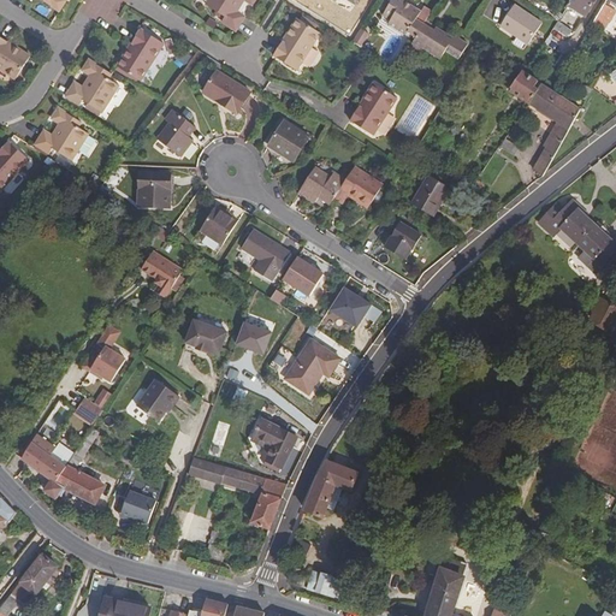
[(41,0),(59,11),(65,1),(63,0),(41,0)]
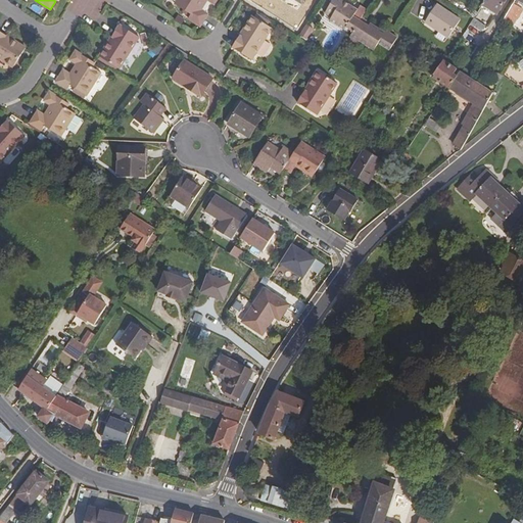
[(205,0),(206,0),(207,1),(215,5),(218,0),(177,0),(174,5),(190,15),(188,19),(200,27),(207,15),(201,11),(205,4),(203,3),(205,0)]
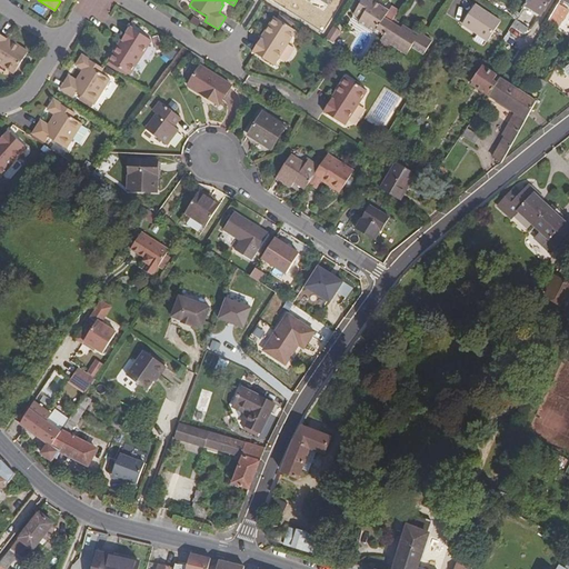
[(385,18),(387,16),(390,11),(373,1),(373,0),(363,0),(357,10),(363,16),(361,20),(359,22),(376,33),(378,30),(382,33),(386,28),(389,30),(392,23),(385,18)]
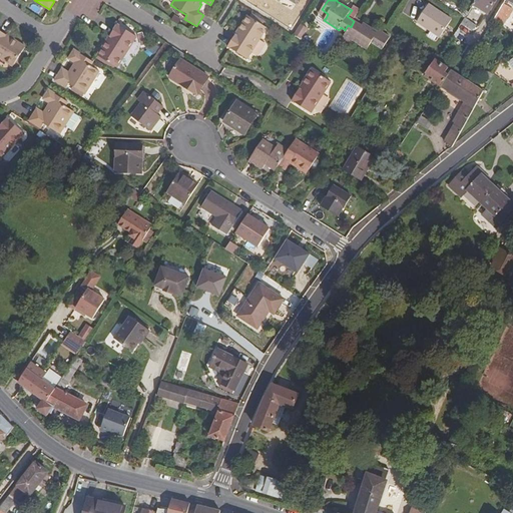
[(487,14),(496,0),(477,0),(474,6),(487,14)]
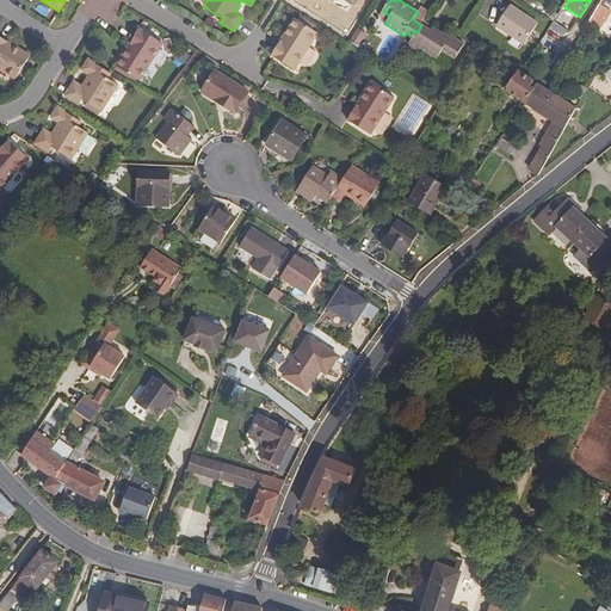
[(610,10),(610,6),(600,1),(590,22),(600,28),(604,20),(605,20),(610,10)]
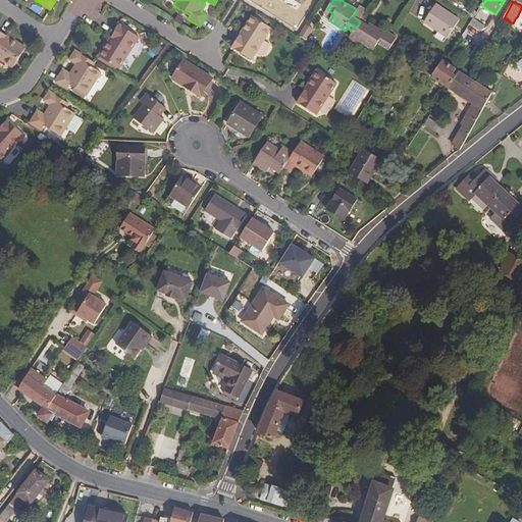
[(460,20),(436,5),(425,24),(449,39),(460,20)]
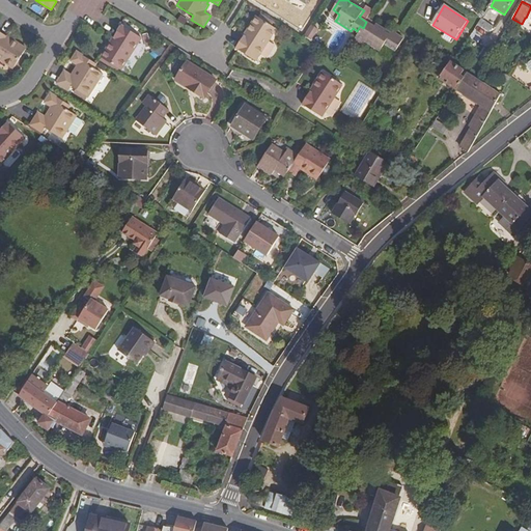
[(339,15),(333,9),(331,14),(337,19),(339,15)]
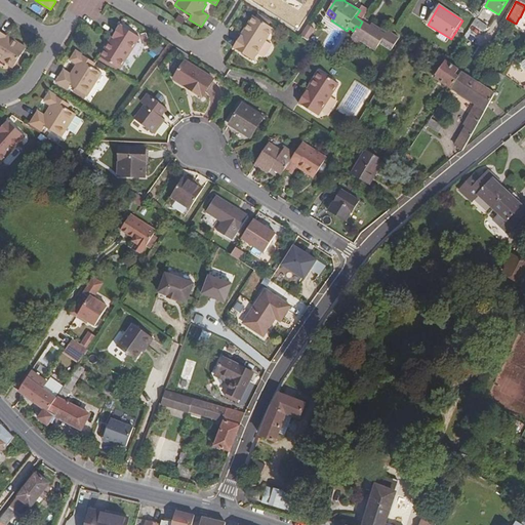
[(244,35),(242,34),(233,48),(252,59),(273,30),(253,18),(246,29),(248,30),(244,35)]
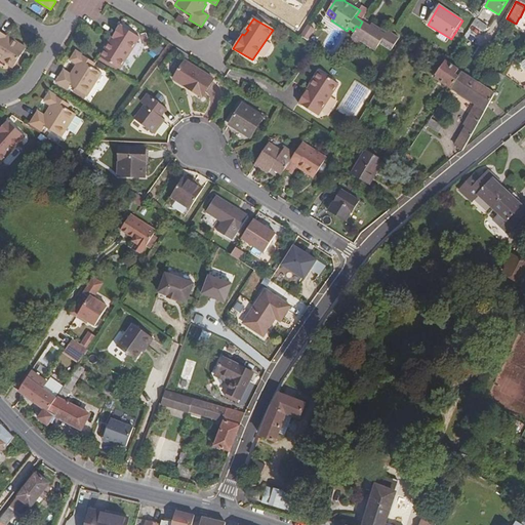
[(315,19),(304,37),(308,39),(319,22),(315,19)]
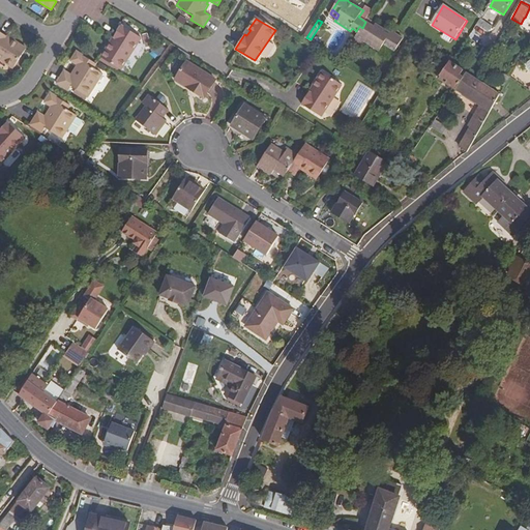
[(384,46),(394,52),(403,39),(391,32),(390,33),(375,24),(374,26),(365,22),(362,28),(359,26),(356,31),(359,33),(354,40),(362,47),(365,42),(373,48),(376,43),(382,48),(384,46)]
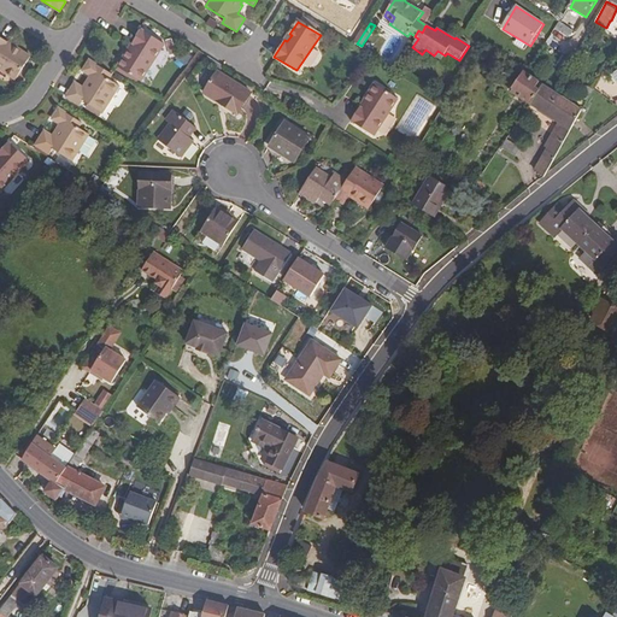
[(129,53),(127,52),(118,66),(141,80),(163,45),(141,30),(130,47),(131,50),(129,53)]
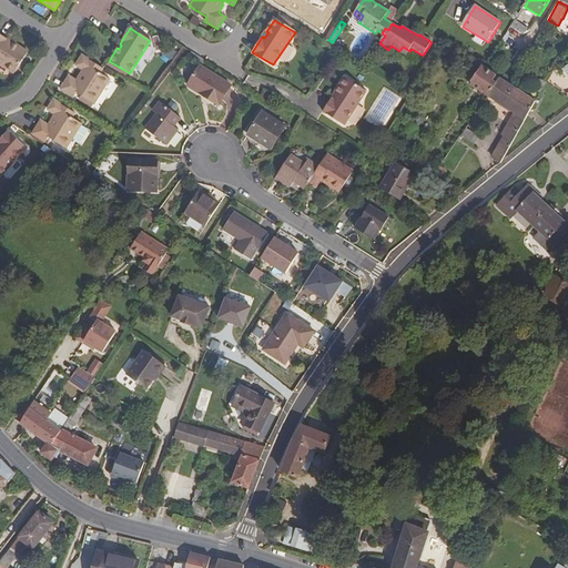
[(10,42),(11,40),(0,33),(0,62),(16,72),(29,52),(17,44),(16,46),(10,42)]
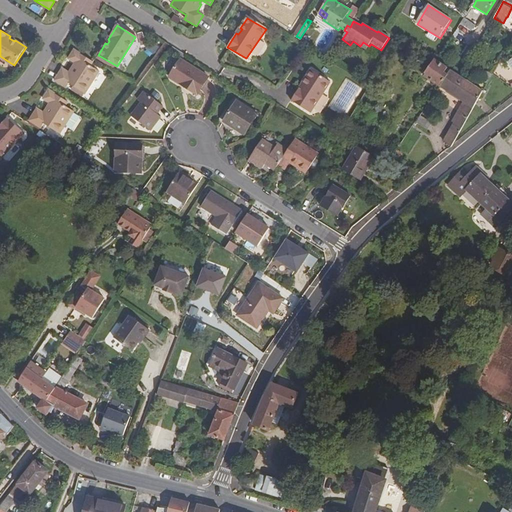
[(384,54),(386,56),(395,41),(393,40),(384,54)]
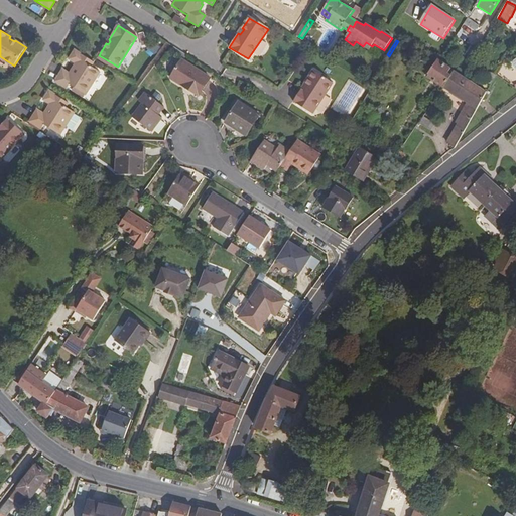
[(380,56),(384,50),(374,44),(372,46),(366,42),(363,46),(380,56)]
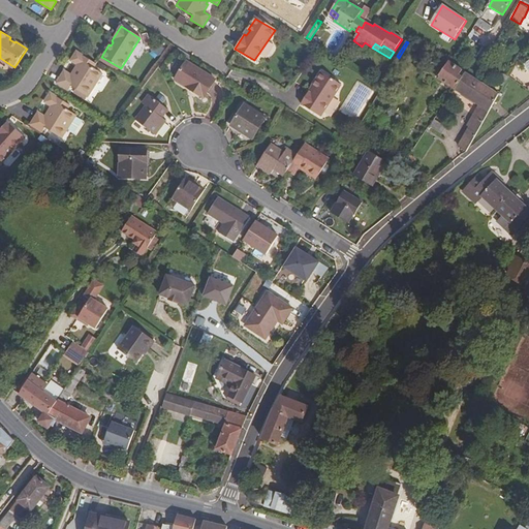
[(79,69),(76,67),(71,75),(65,71),(57,83),(69,91),(71,86),(88,96),(102,73),(94,68),(96,64),(78,52),(71,61),(79,65),(81,66),(79,69)]
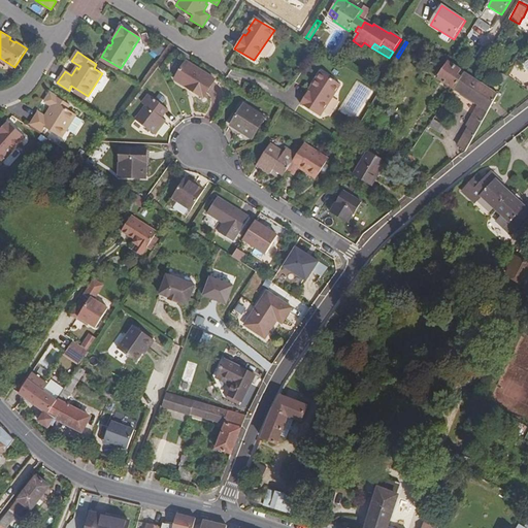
[(453,89),(465,72),(453,64),(449,61),(437,78),(453,89)]
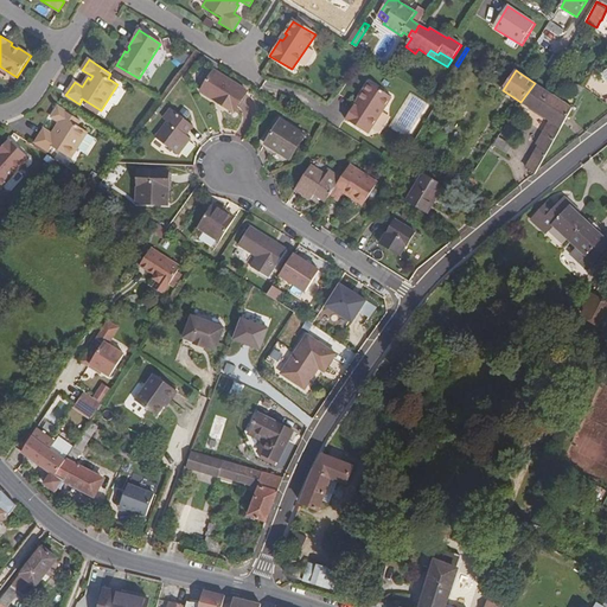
[(215,71),(202,93),(234,113),(247,91),(215,71)]
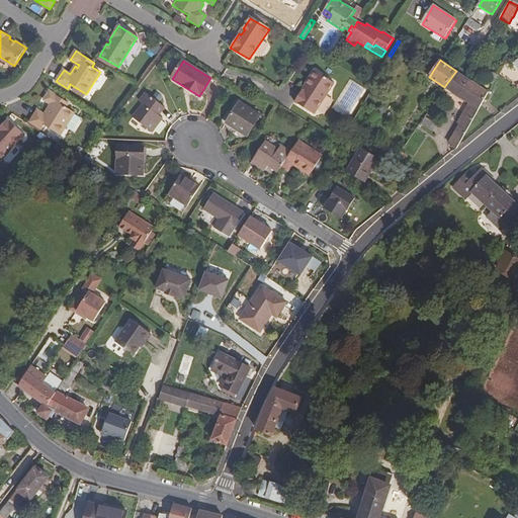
[(456,71),(444,87),(468,103),(457,122),(459,123),(448,144),(456,148),(489,91),(466,77),(456,71)]
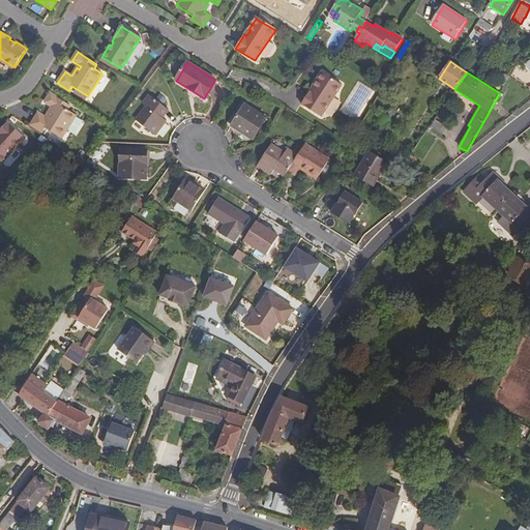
[(313,91),(311,89),(300,104),(320,117),(341,86),(321,74),(314,85),(316,86),(313,91)]
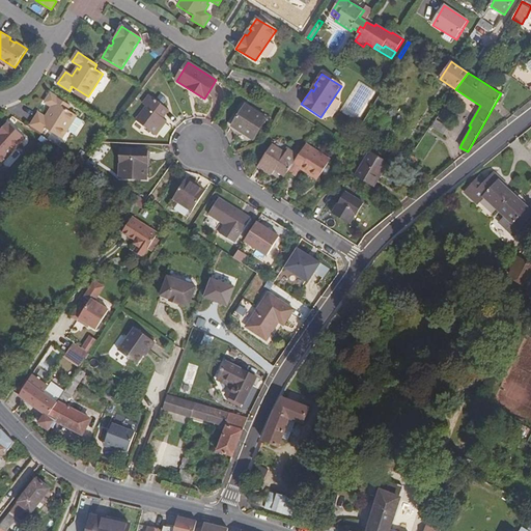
[(359,83),(343,110),(357,118),(373,92),(359,83)]
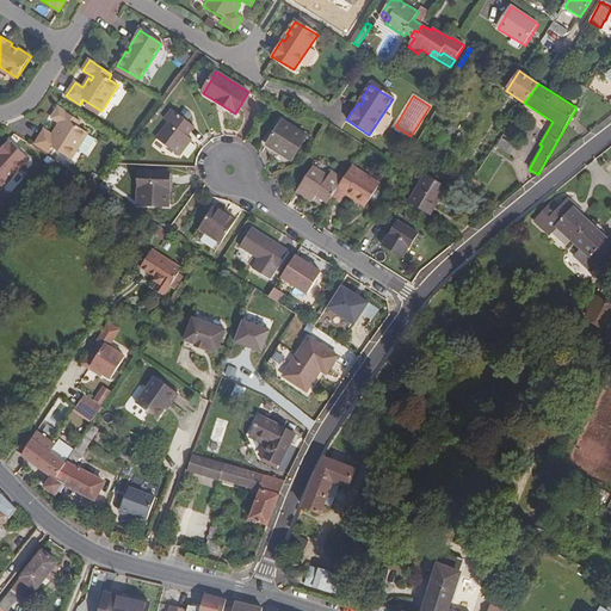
[(61,127),(59,125),(53,134),(44,129),(36,143),(49,152),(54,147),(72,159),(88,133),(79,127),(81,122),(59,107),(53,117),(60,122),(62,123),(61,127)]
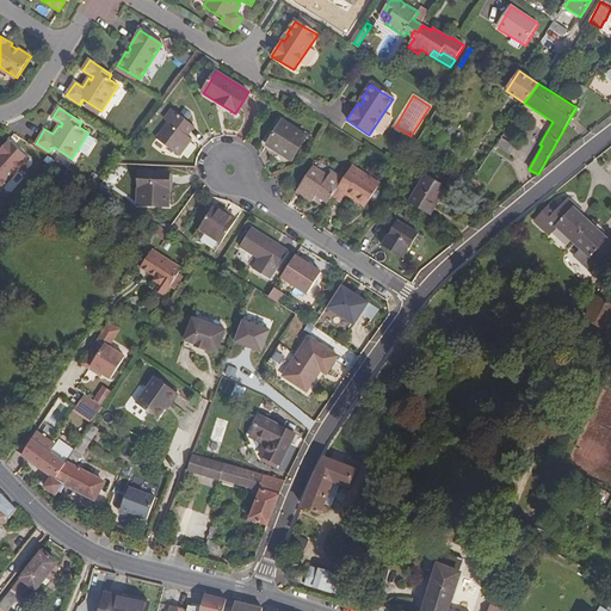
[(195,128),(172,110),(164,119),(168,123),(156,140),(179,156),(192,140),(187,137),(195,128)]
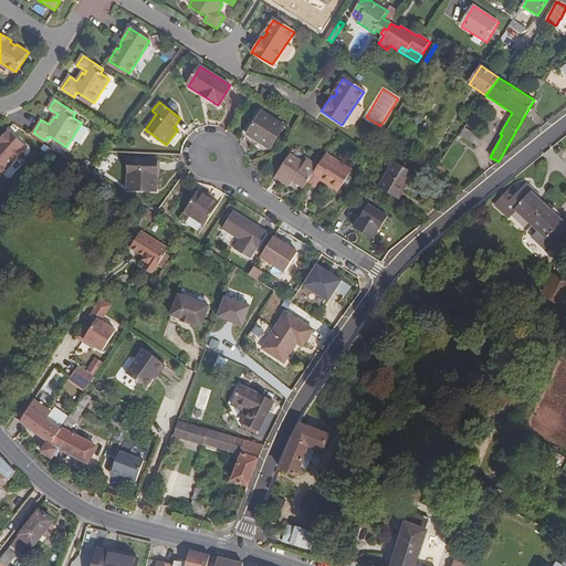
[(261,112),(245,135),(270,150),(285,127),(261,112)]
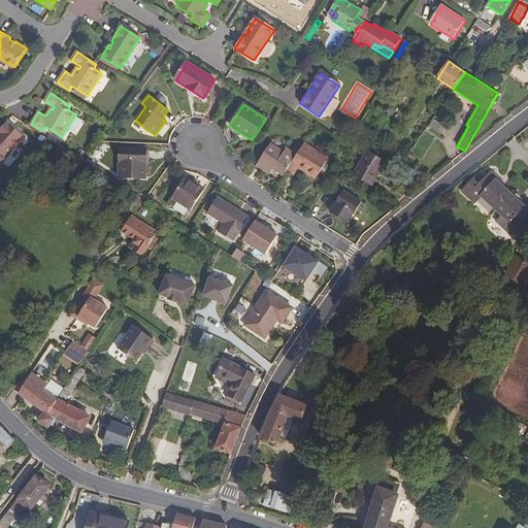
[(444,127),(434,120),(429,126),(440,134),(444,127)]
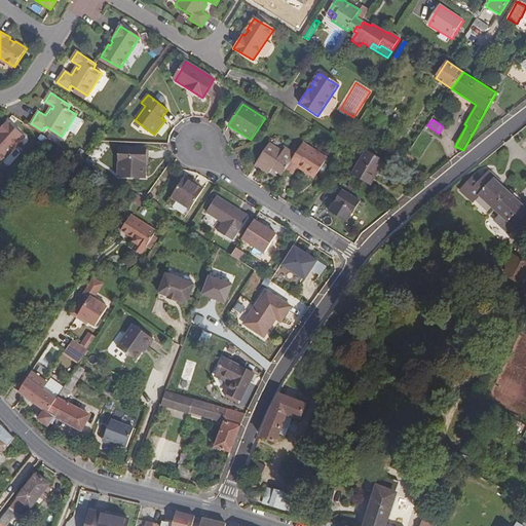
[(0,163),(24,137),(6,121),(0,127),(0,163)]
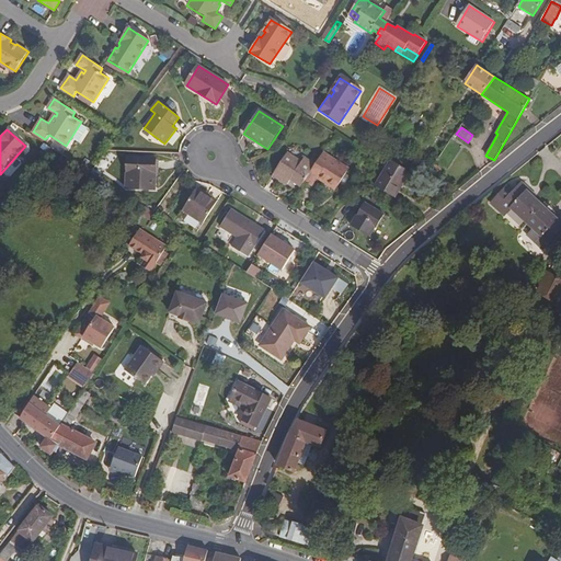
[(367,135),(362,144),(368,147),(373,138),(367,135)]
